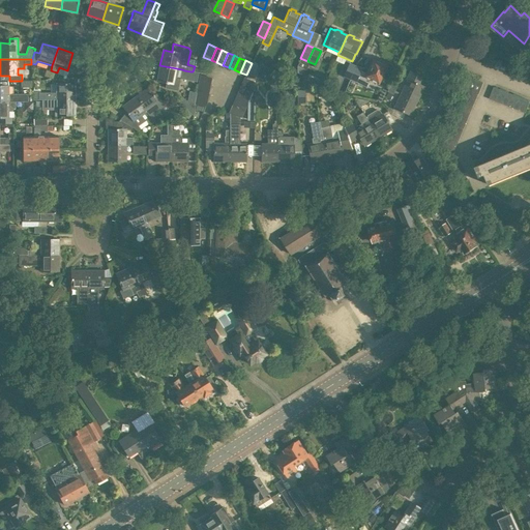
[(356,66),(350,80),(366,88),(371,80),(378,84),(383,72),(384,74),(385,74),(386,72),(387,72),(388,71),(388,69),(387,68),(387,67),(385,66),(373,60),(366,74),(362,71),(363,69),(356,66)]
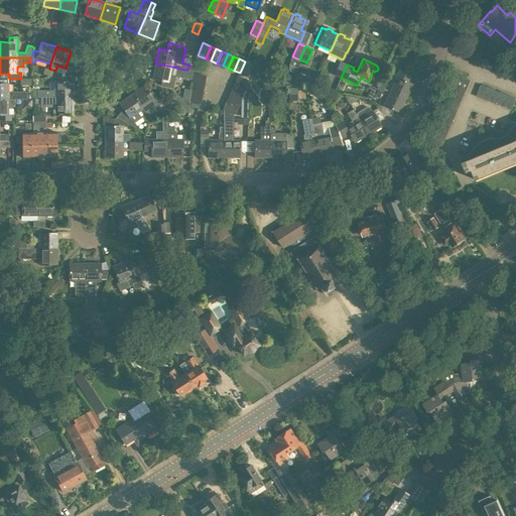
[(334,75),(341,78),(347,65),(340,61),(334,75)]
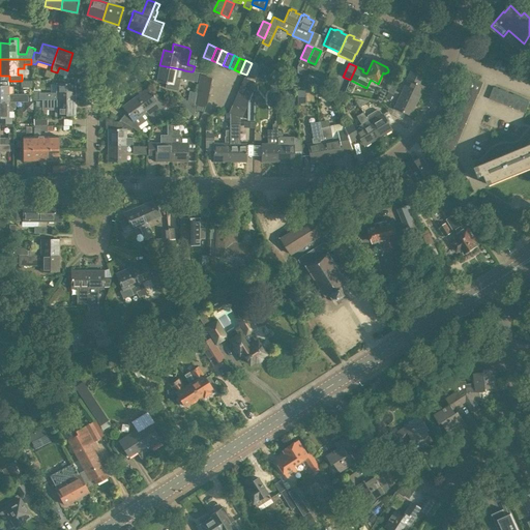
[(182,69),(159,65),(156,81),(174,85),(175,80),(179,81),(182,69)]
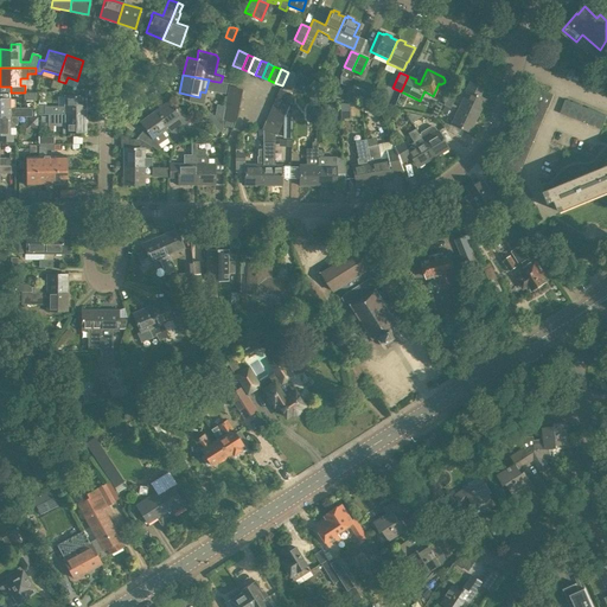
[(314,84),(304,80),(300,90),(311,94),(314,84)]
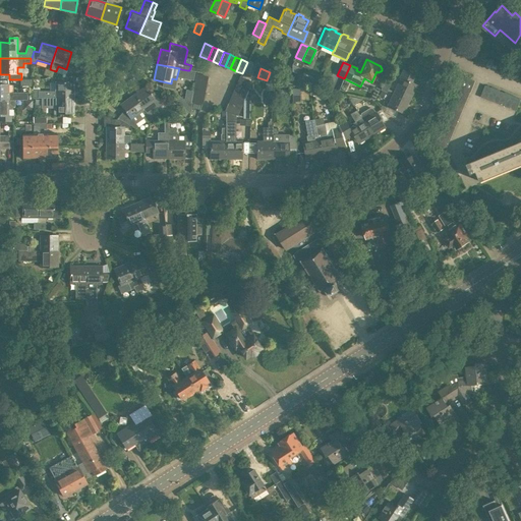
[(400,77),(393,92),(410,100),(416,85),(411,83),(415,76),(403,70),(399,77),(400,77)]
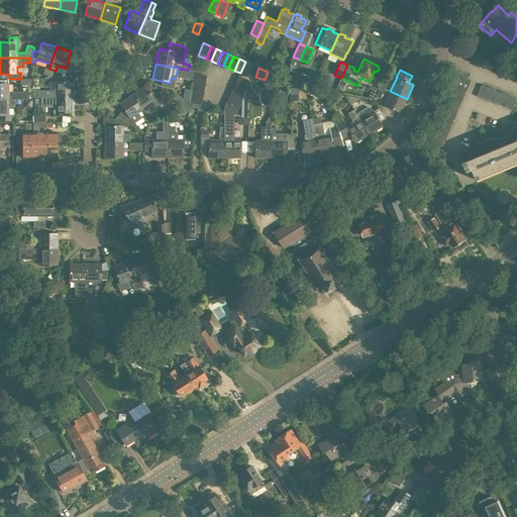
[(269,72),(266,79),(273,82),(276,74),(269,72)]
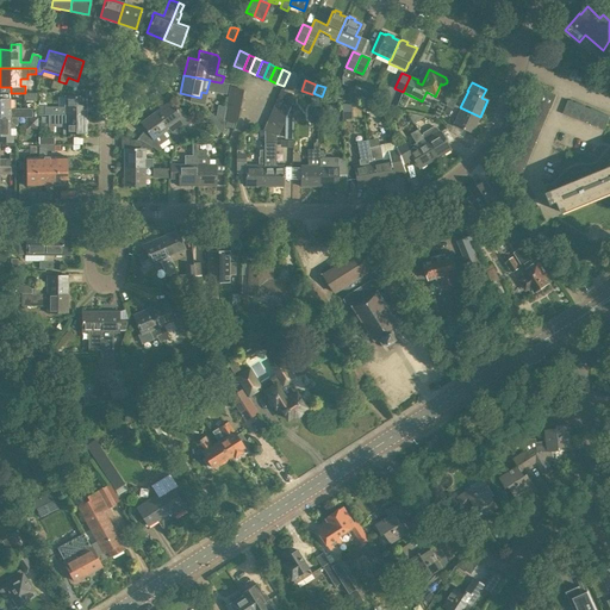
[(343,89),(330,87),(328,97),(340,99),(343,89)]
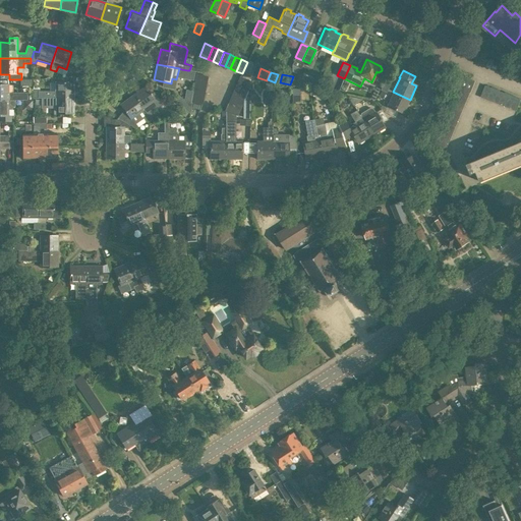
[(462,75),(455,94),(467,99),(469,93),(474,80),(462,75)]
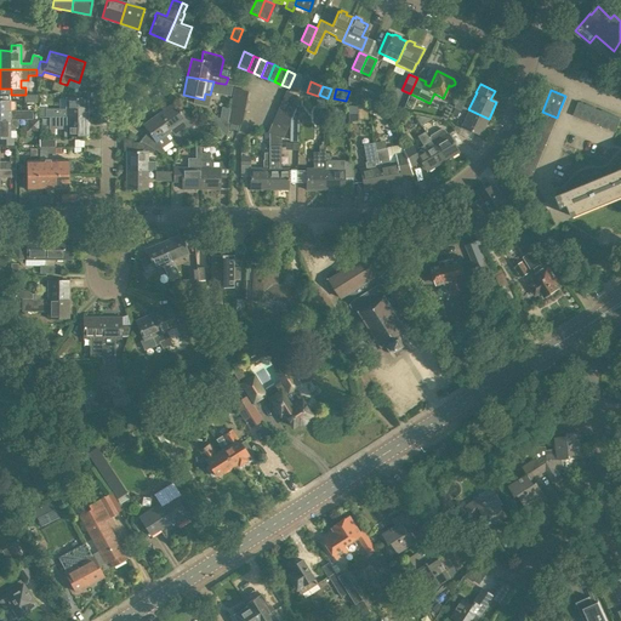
[(286,93),(283,100),(296,106),(300,100),(286,93)]
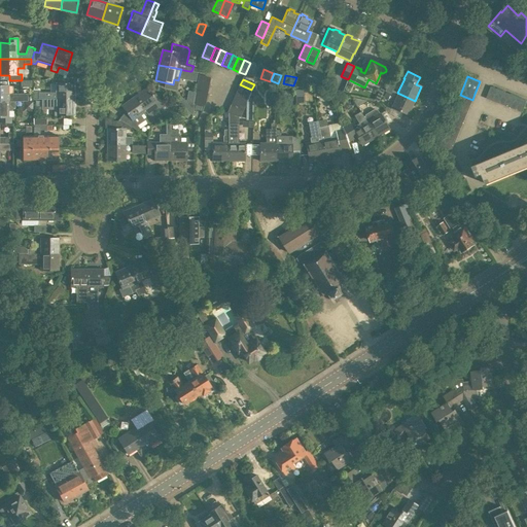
[(50,100),(56,100),(74,100),(74,83),(56,83),(56,93),(38,93),(38,100),(50,100)]
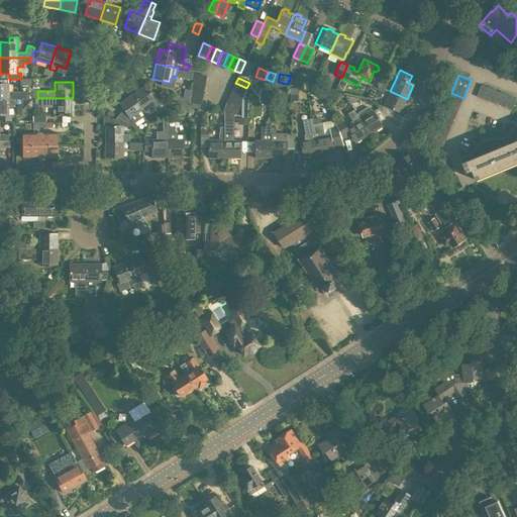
[(235,83),(233,88),(244,94),(246,88),(235,83)]
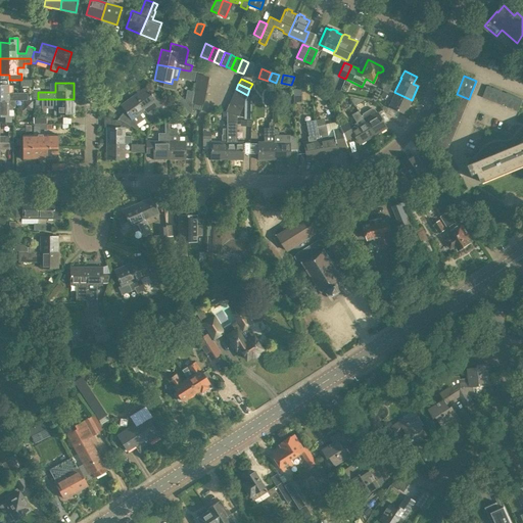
[(0,100),(15,101),(28,101),(28,93),(8,93),(8,85),(0,85),(0,100)]
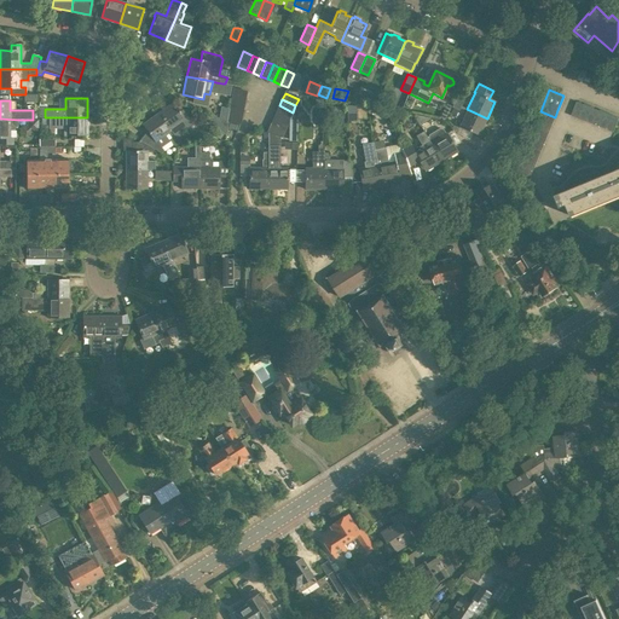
[(584,104),(577,100),(571,116),(578,119),(584,104)]
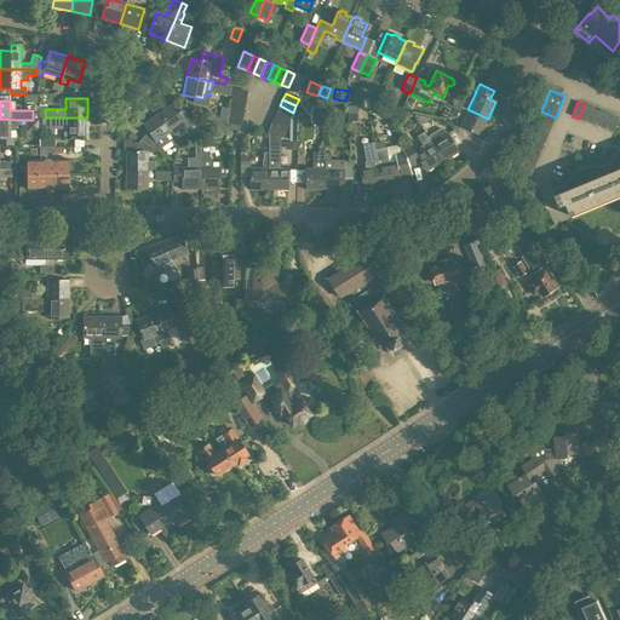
[(173,103),(158,114),(179,144),(183,141),(179,135),(179,125),(185,120),(173,103)]
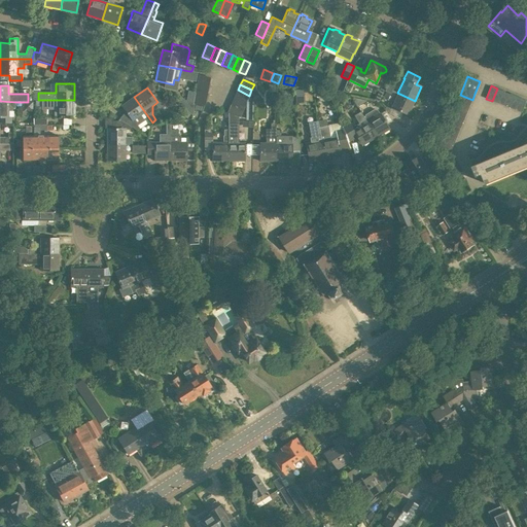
[(384,90),(380,89),(374,102),(378,102),(384,90)]
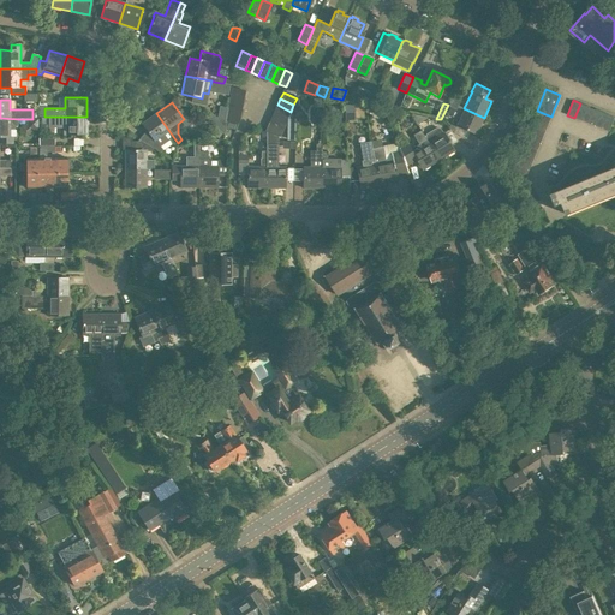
[(587,106),(580,103),(574,118),(581,120),(587,106)]
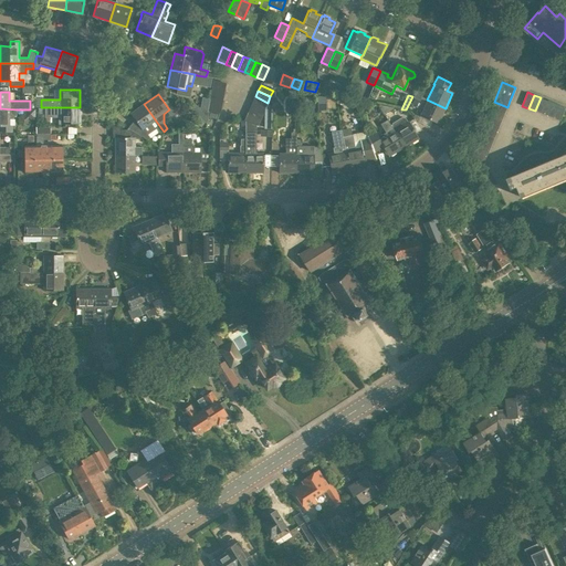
[(255,96),(252,103),(264,108),(268,103),(255,96)]
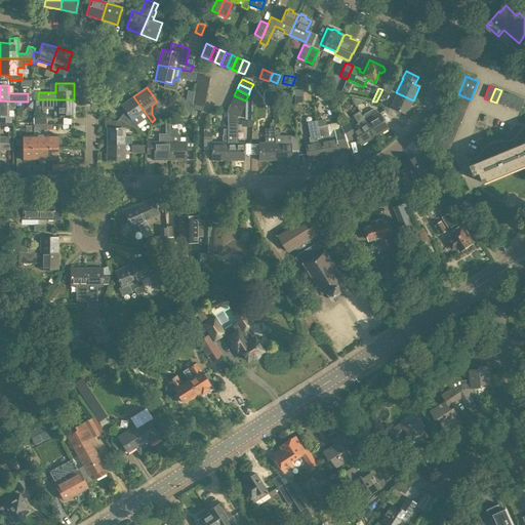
[(301,96),(301,90),(301,89),(293,89),(294,103),(303,103),(303,101),(301,96)]
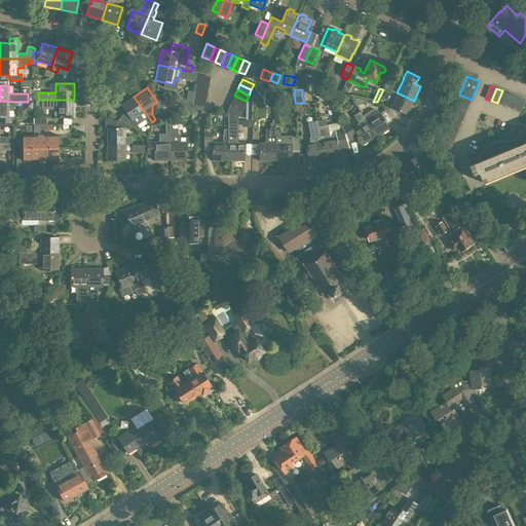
[(509,92),(502,90),(497,103),(503,106),(509,92)]
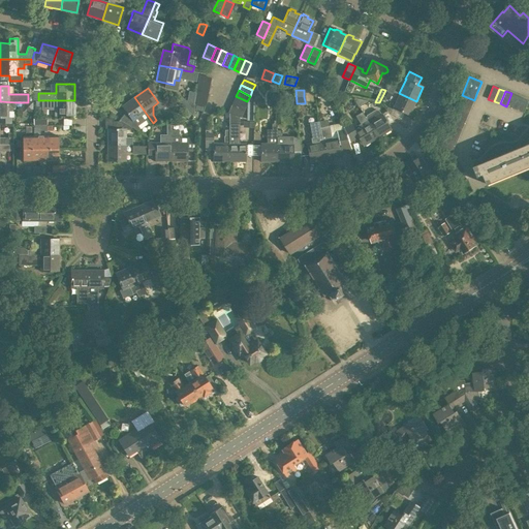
[(291,98),(289,92),(279,96),(282,102),(291,98)]
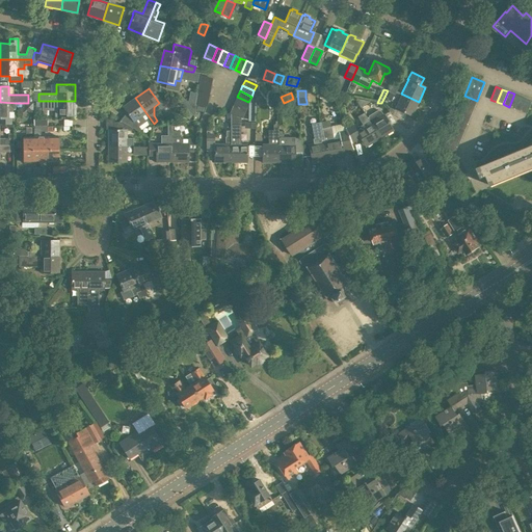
[(419,102),(401,94),(395,108),(411,116),(419,102)]
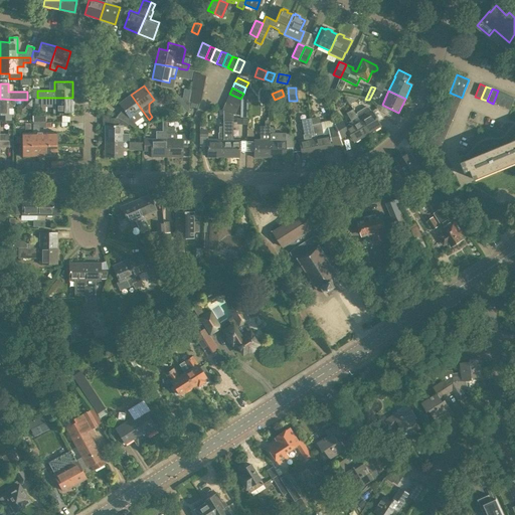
[(503,94),(498,91),(493,104),(498,106),(503,94)]
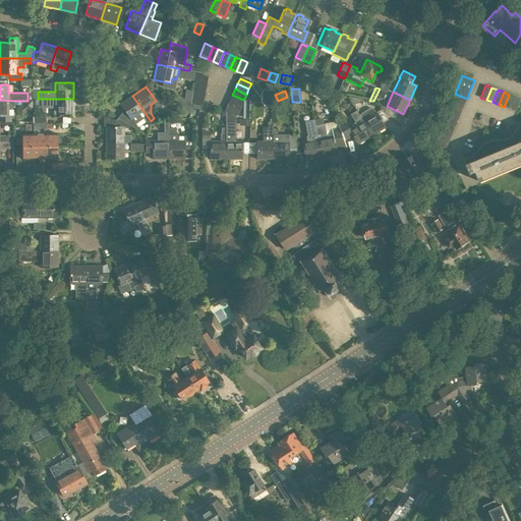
[(455,94),(453,100),(464,104),(467,99),(455,94)]
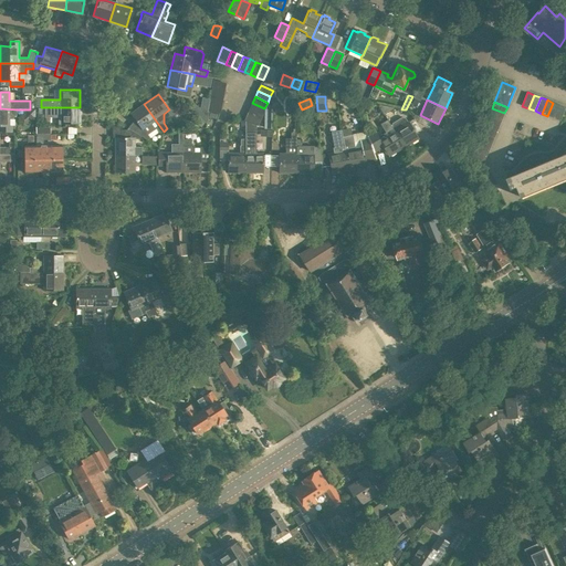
[(252,103),(250,108),(262,114),(264,108),(252,103)]
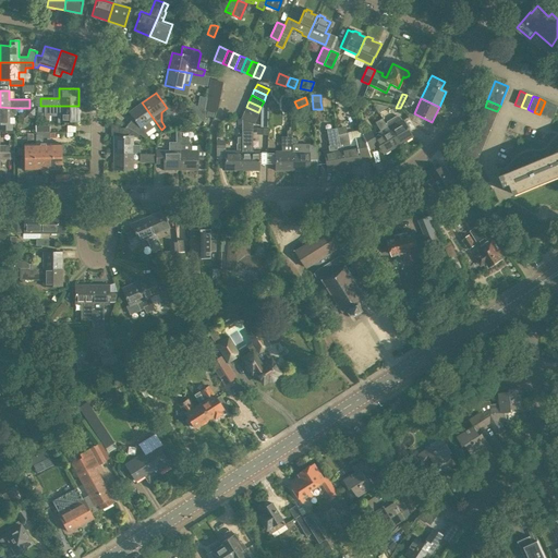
[(552,104),(545,101),(540,114),(546,117),(552,104)]
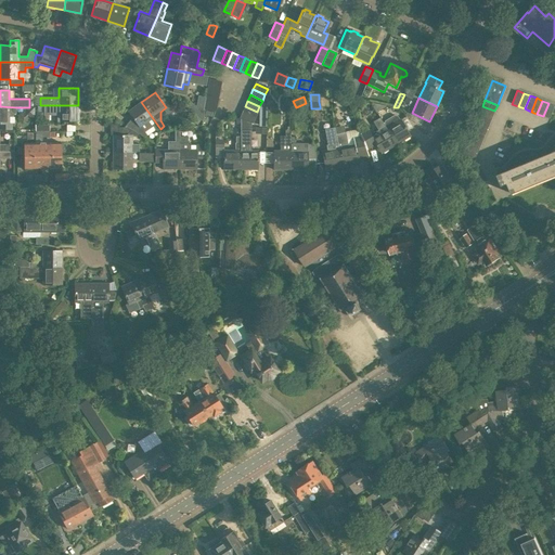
[(131,118),(125,126),(141,136),(144,138),(146,136),(145,132),(153,127),(156,131),(160,129),(141,102),(128,112),(131,118)]
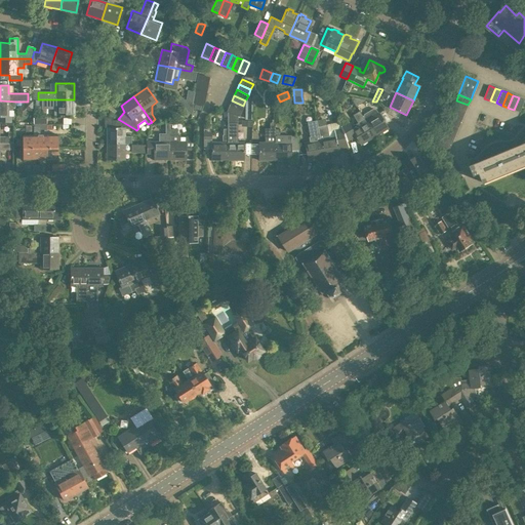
[(190,114),(192,115),(193,104),(192,104),(186,101),(179,96),(175,103),(185,110),(190,114)]
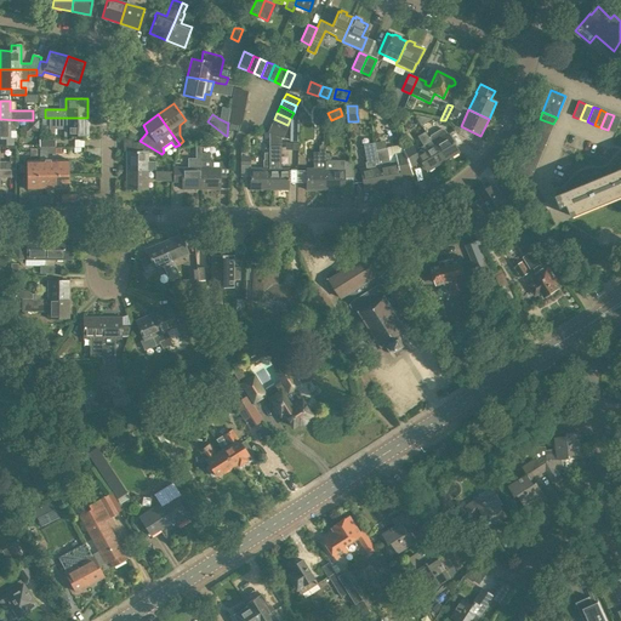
[(416,117),(422,126),(433,119),(417,115),(416,117)]
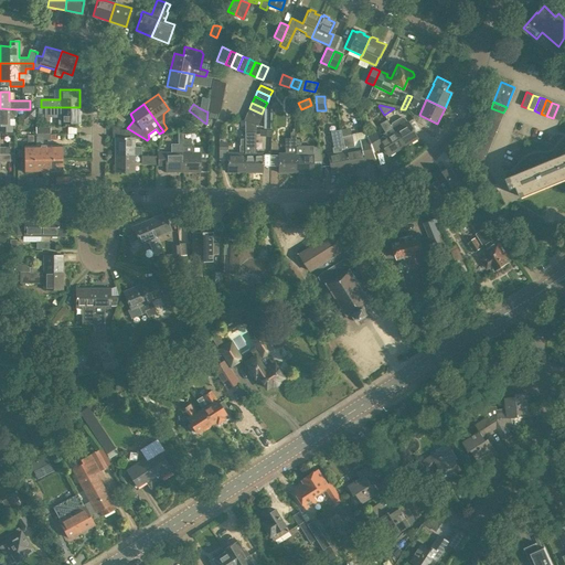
[(564,107),(558,105),(553,118),(560,121),(564,107)]
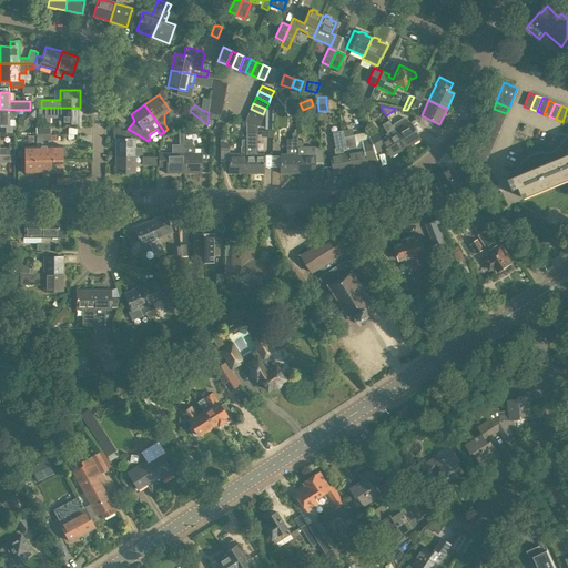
[(80,108),(60,108),(60,115),(54,115),(54,123),(60,123),(60,124),(80,124),(80,108)]
